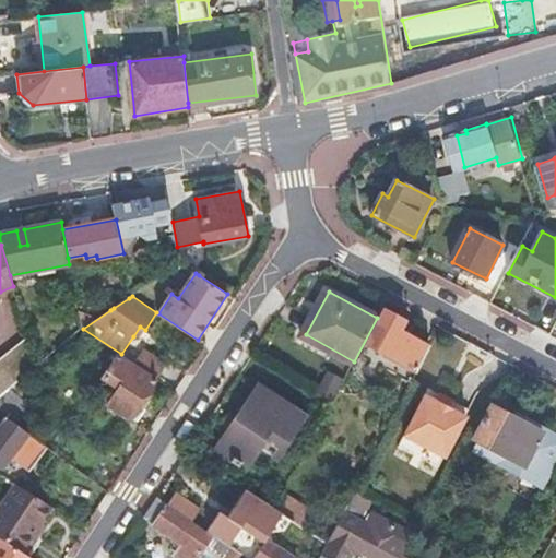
[(359,355),(412,382),(432,346),(409,333),(401,329),(406,321),(385,309),(359,355)]
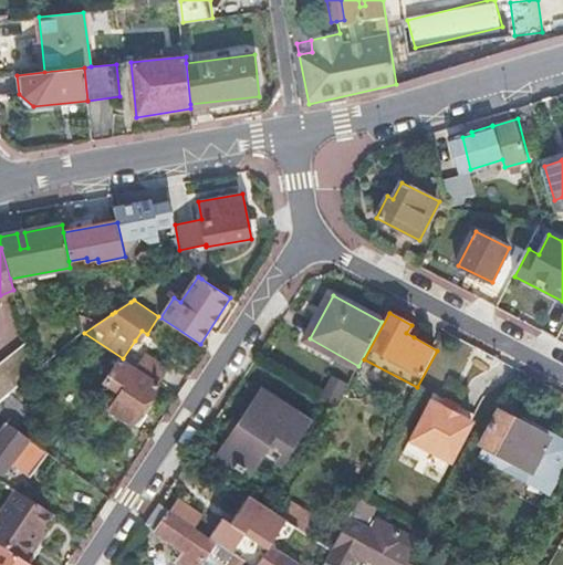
[(418,328),(412,325),(406,333),(414,337),(418,328)]
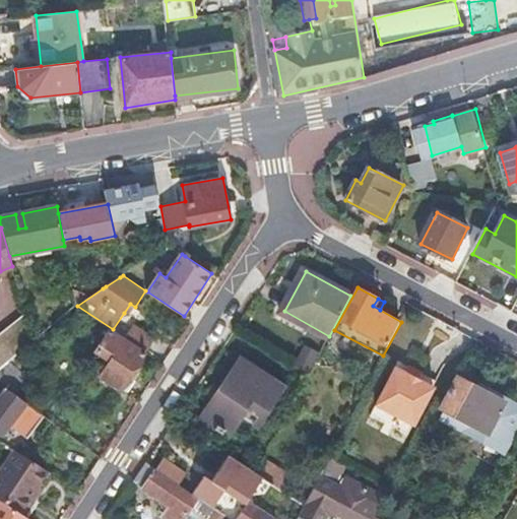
[(129,316),(135,307),(130,304),(124,313),(129,316)]
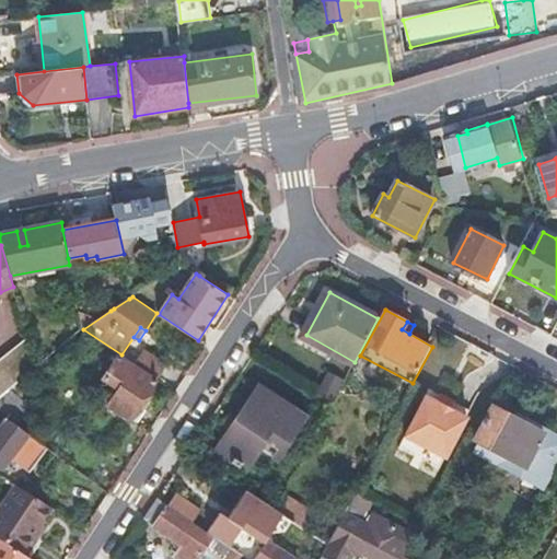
[(0,358),(0,398),(38,367),(28,334),(0,358)]
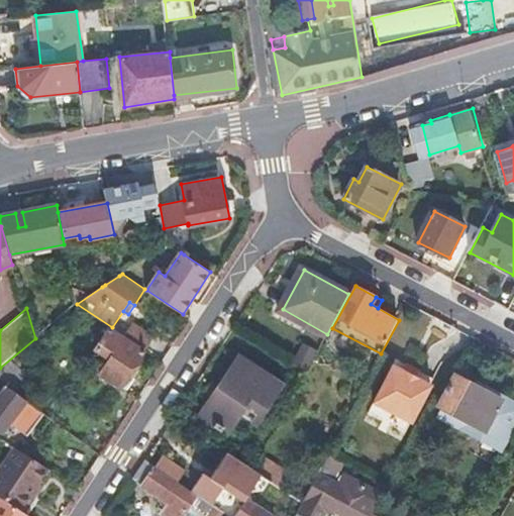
[(125,335),(146,349),(156,336),(134,322),(125,335)]
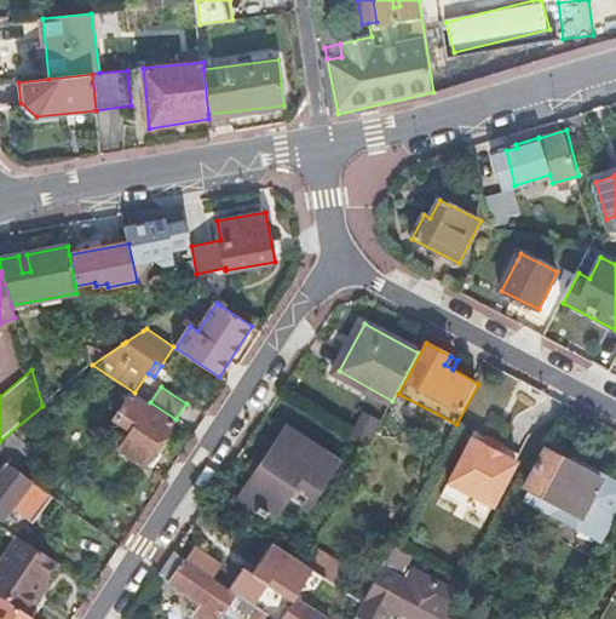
[(176,420),(133,393),(115,419),(133,431),(120,451),(144,466),(176,420)]
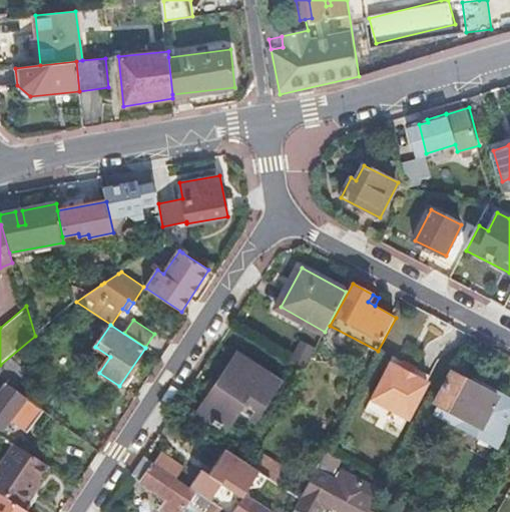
[(303,340),(293,360),(308,368),(318,348),(303,340)]
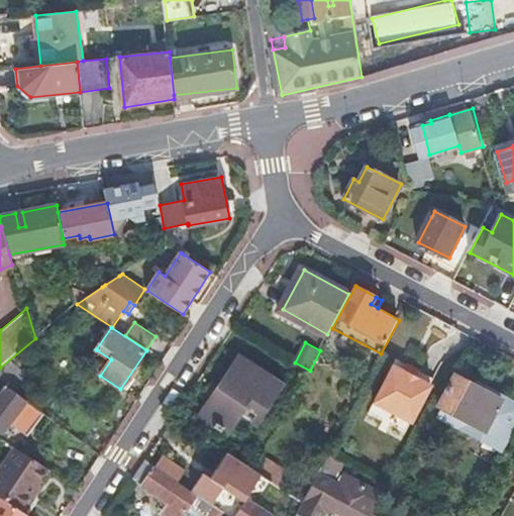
[(287,387),(240,354),(200,415),(233,438),(247,417),(261,425),(287,387)]
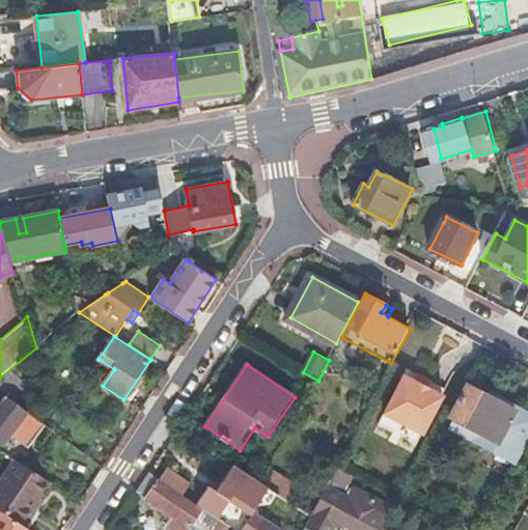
[(384,414),(423,435),(443,396),(405,375),(384,414)]
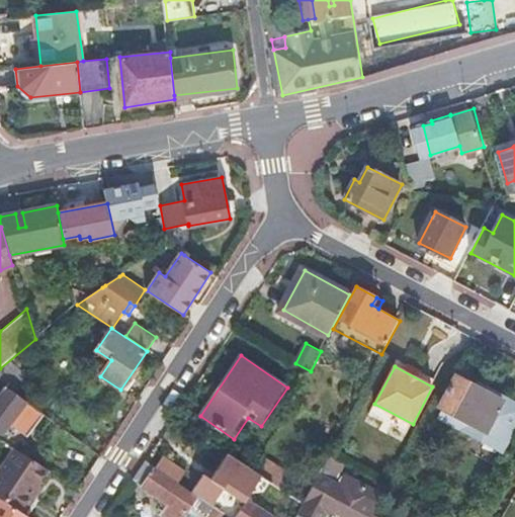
[(456,374),(439,407),(442,409),(466,421),(484,430),(483,432),(506,444),(514,427),(514,399),(503,394),(501,398),(476,383),(456,373),(456,374)]
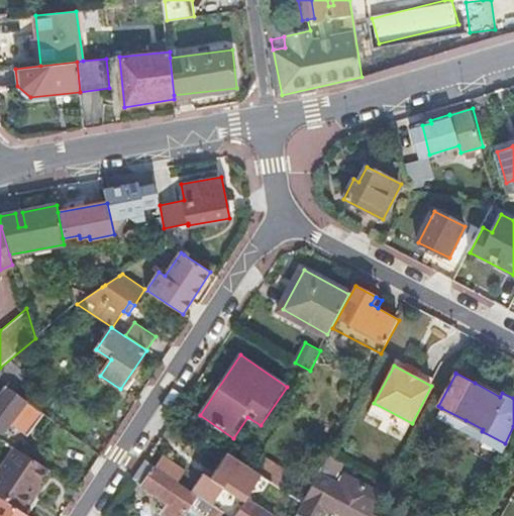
[(466,420),(441,408),(436,416),(503,450),(513,428),(513,397),(478,379),(475,383),(500,397),(502,393),(513,398),(513,426),(505,443),(482,431),(483,429),(466,420)]
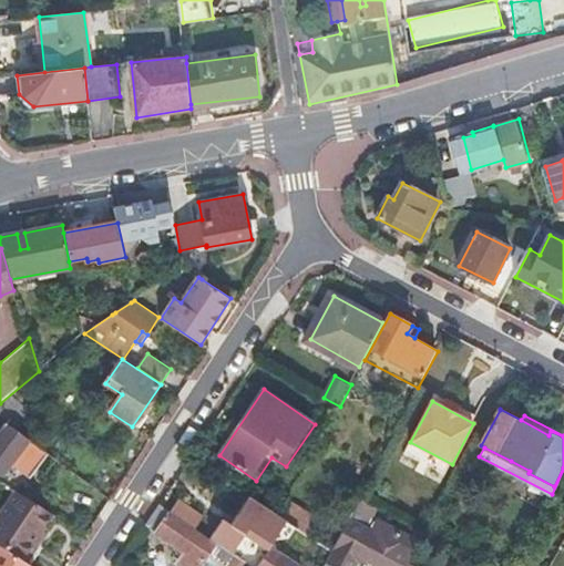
[(0,472),(4,475),(30,440),(8,424),(0,434),(0,472)]
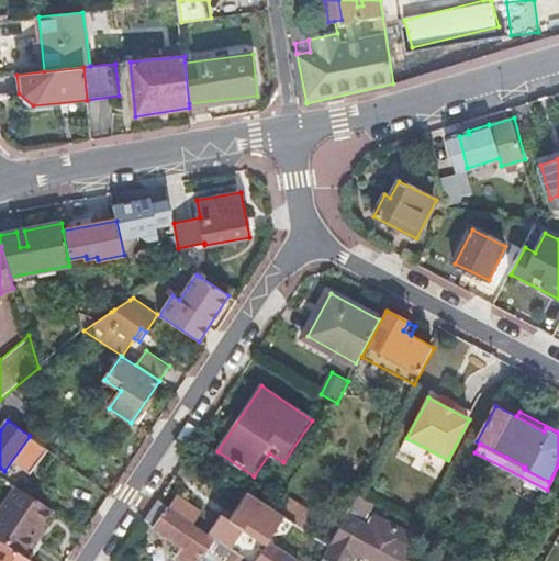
[(0,511),(0,539),(26,558),(40,539),(35,536),(43,525),(53,509),(17,486),(0,511)]
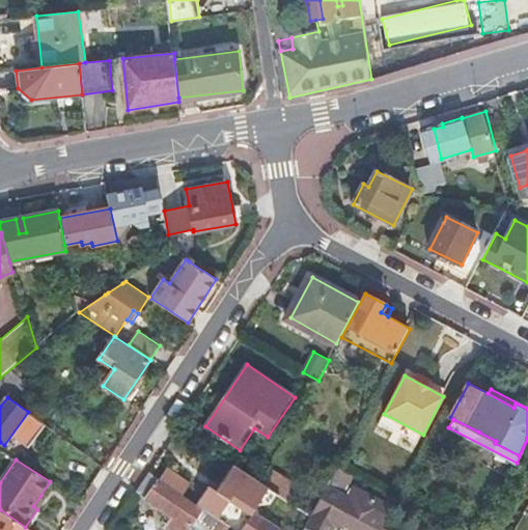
[(279,529),(256,514),(254,508),(256,504),(270,503),(276,493),(261,482),(233,465),(219,487),(212,482),(197,504),(219,519),(232,527),(237,529),(279,529)]
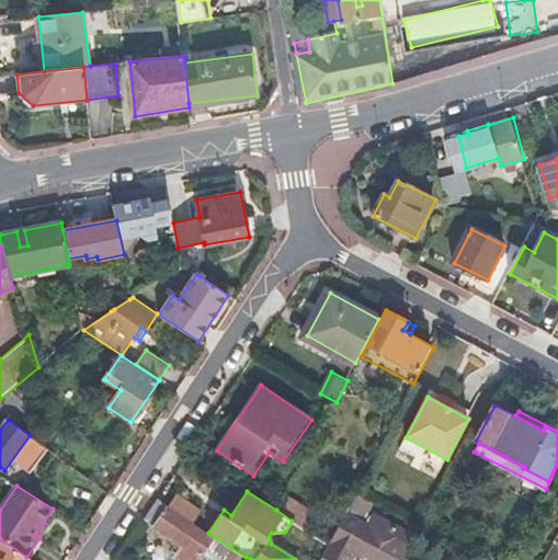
[(410,559),(402,556),(412,536),(368,513),(374,502),(372,501),(357,493),(355,492),(344,512),(328,544),(322,553),(333,559),(351,559),(356,552),(369,559),(410,559)]
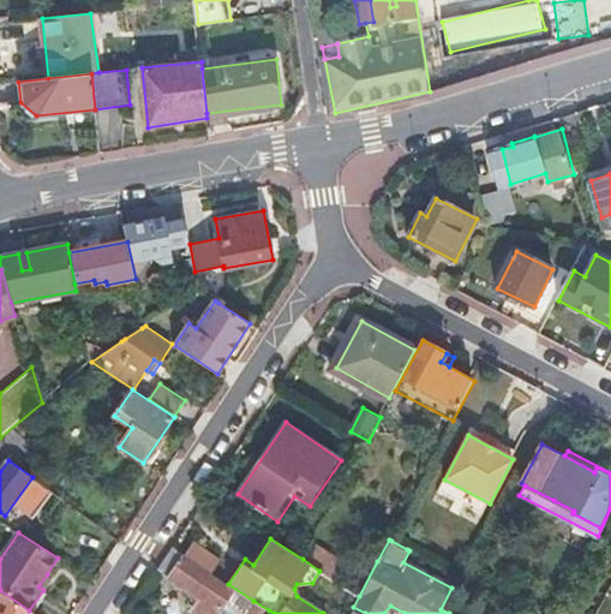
[(185,555),(213,573),(221,559),(193,541),(185,555)]
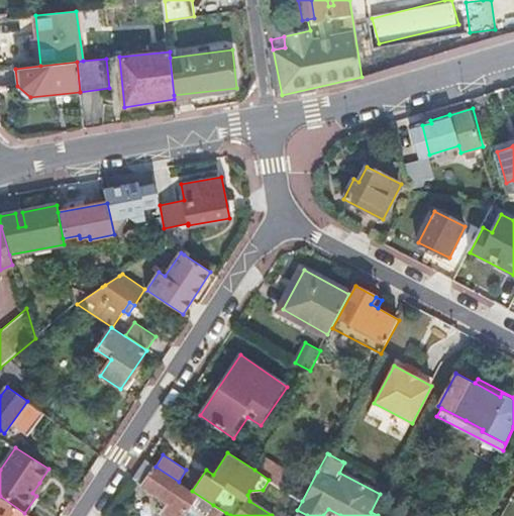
[(278,478),(282,463),(264,457),(259,472),(278,478)]
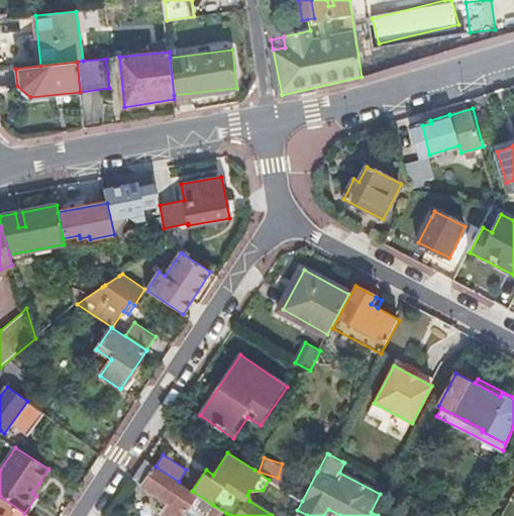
[(206,515),(213,505),(192,491),(179,482),(156,467),(146,461),(134,479),(166,500),(161,508),(173,515),(181,515),(183,514),(186,515),(206,515)]
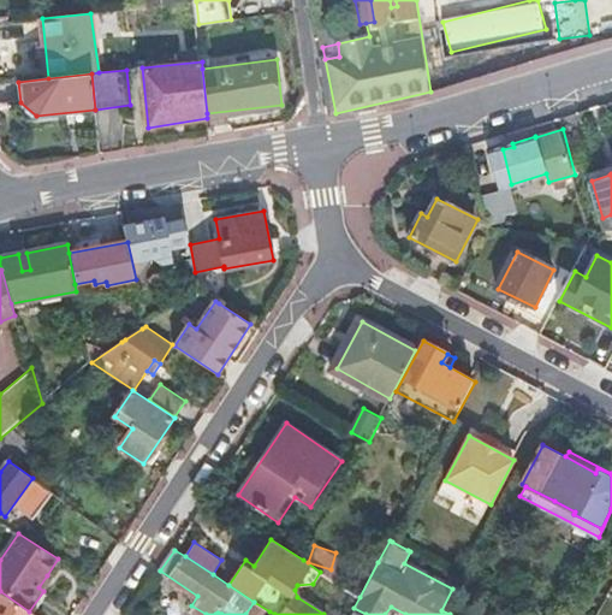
[(39,587),(43,591),(52,578),(47,575),(39,587)]
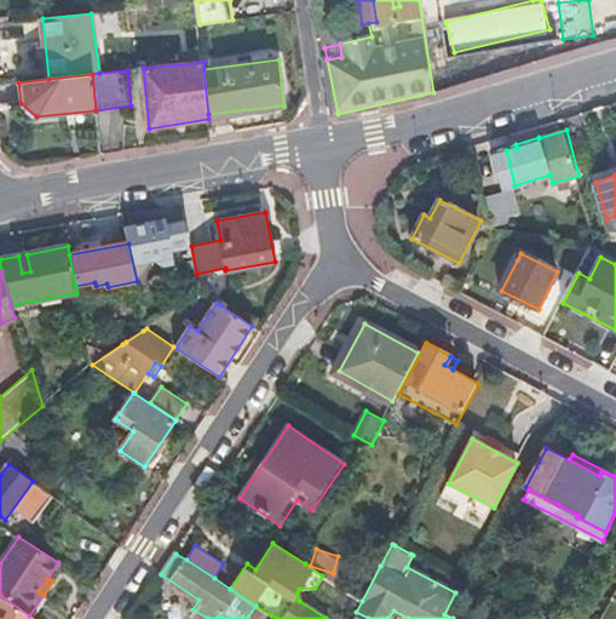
[(0,595),(0,618),(35,618),(29,615),(0,595)]
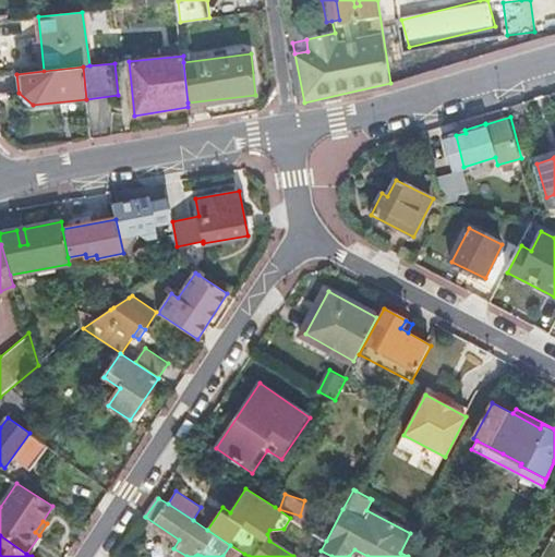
[(39,535),(26,554),(32,556),(44,539),(39,535)]
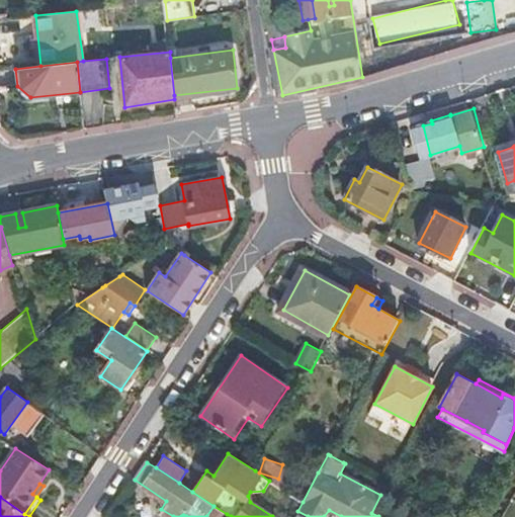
[(231,516),(227,514),(213,506),(206,516),(231,516)]
